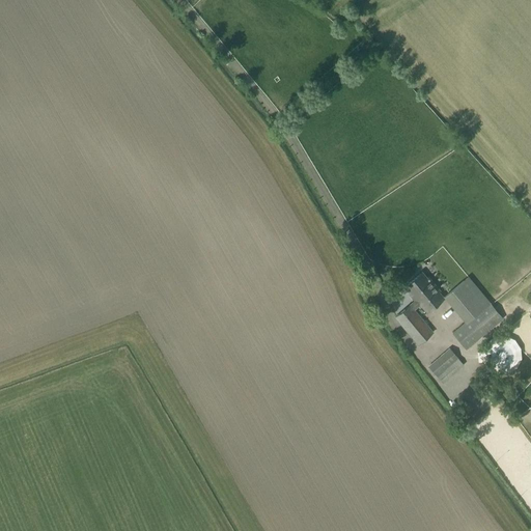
[(410,305),(414,310),(420,305),(426,312),(443,299),(438,292),(439,291),(428,278),(427,279),(421,273),(404,286),(416,300),(410,305)]
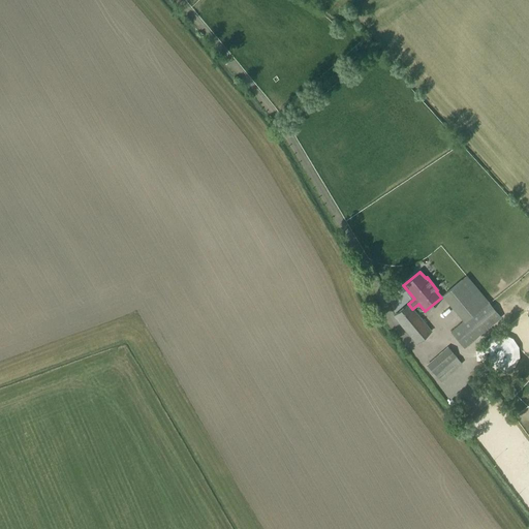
[(442,297),(463,321),(488,302),(466,276),(442,297)]
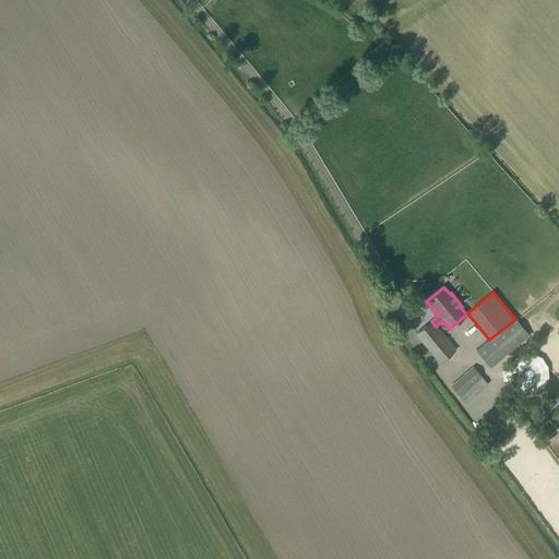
[(515,319),(489,340),(476,351),(490,368),(530,335),(515,319)]
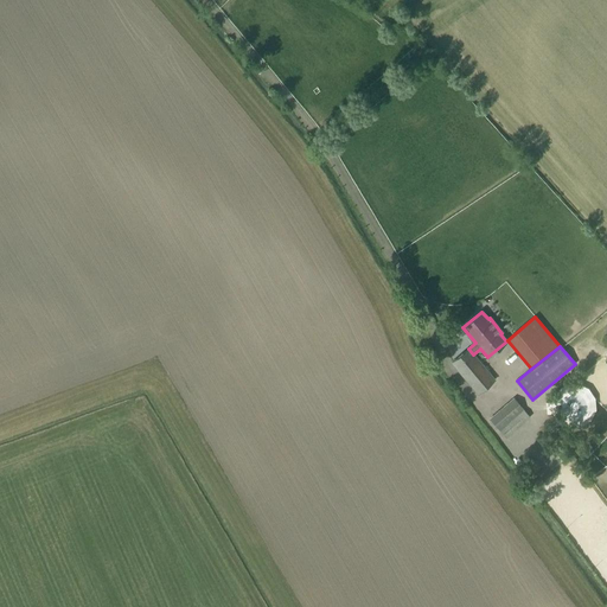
[(468,349),(452,363),(478,394),(494,381),(473,355),(468,349)]
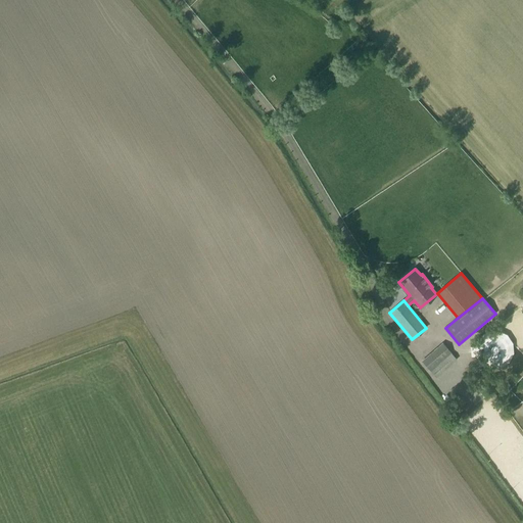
[(501,369),(509,363),(513,352),(513,343),(507,335),(498,331),(497,330),(487,331),(479,337),(474,346),(470,346),(471,357),(476,357),(482,365),(490,369),(501,369)]
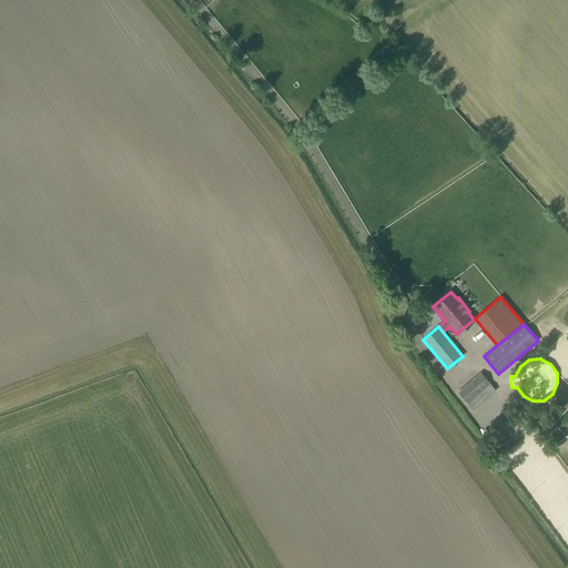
[(458,392),(473,408),(495,389),(480,373),(458,392)]
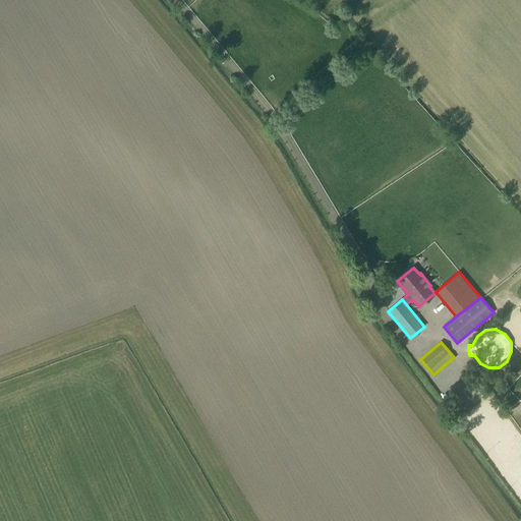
All buildings are outlined.
